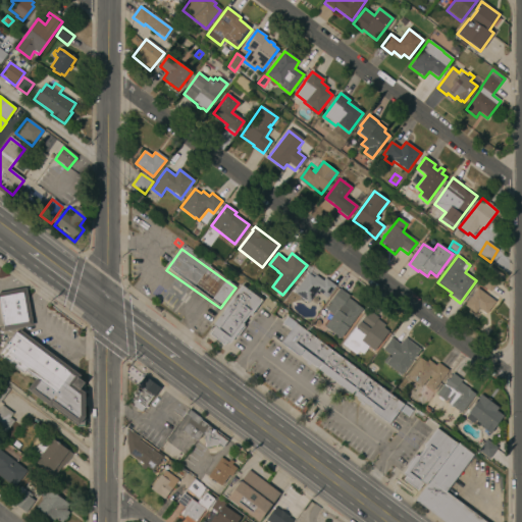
[(489,292),(479,283),(486,274),(488,275),(493,268),(503,275),(489,292)]
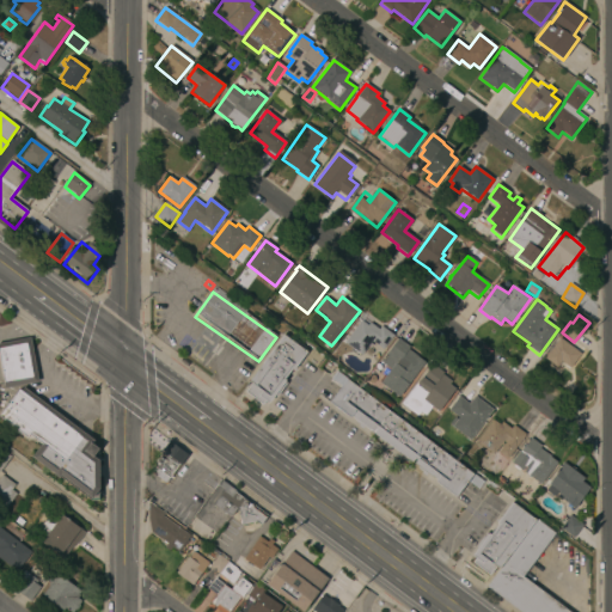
[(367,326),(369,323),(379,330),(381,326),(393,336),(383,350),(372,342),(362,356),(344,343),(361,322),(367,326)]
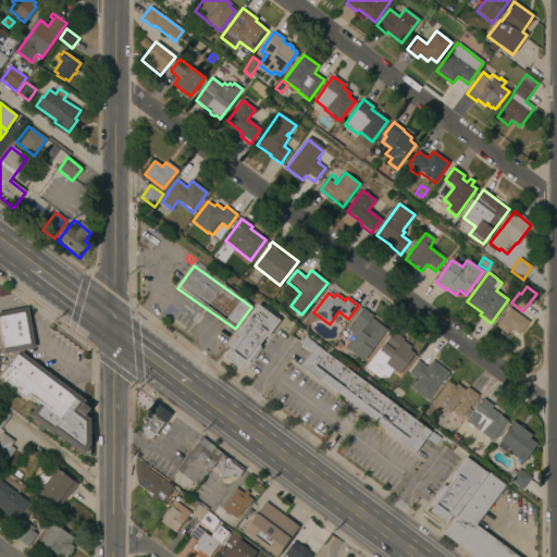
[(258,307),(221,358),(239,373),(279,321),(258,307)]
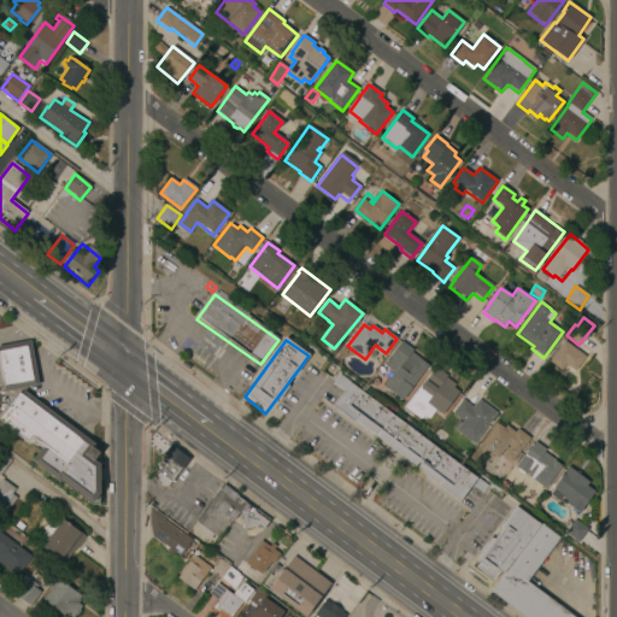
[(4,392),(0,369),(0,346),(30,341),(33,352),(39,386),(4,392)]
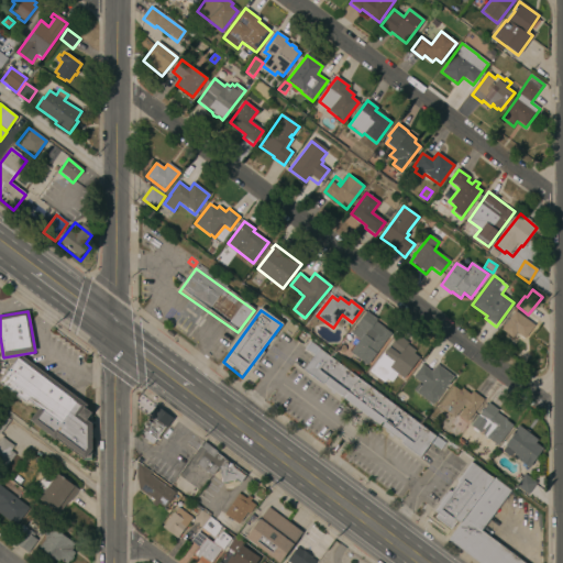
[(523,342),(516,337),(514,339),(500,329),(515,311),(534,327),(523,342)]
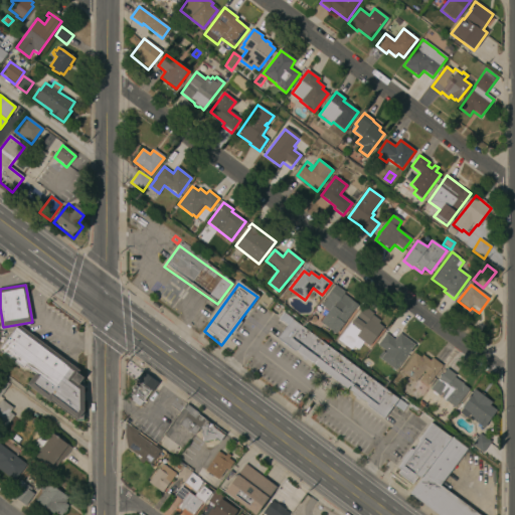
[(336,334),(320,323),(328,311),(320,305),(335,286),(344,293),(343,295),(357,305),(336,334)]
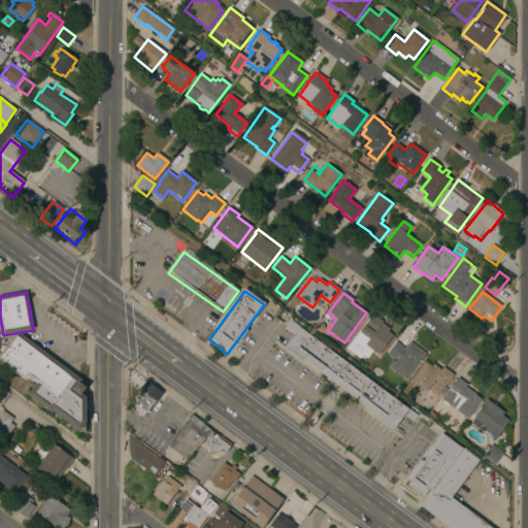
[(377,356),(368,349),(360,359),(347,349),(372,315),(383,323),(382,324),(390,330),(388,332),(393,336),(377,356)]
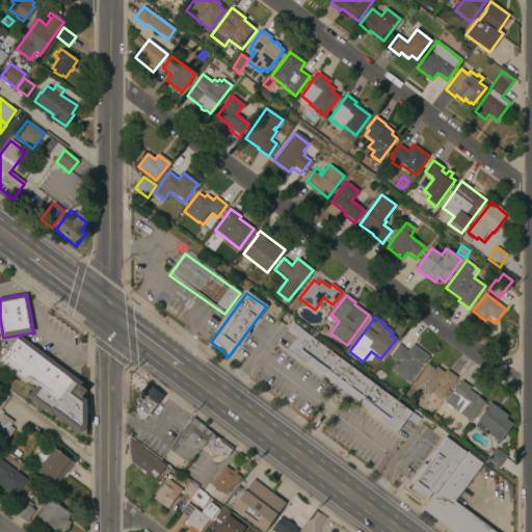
[(300,329),(422,420),(419,424),(417,427),(406,421),(397,433),(386,425),(331,384),(293,356),(286,350),(295,337),(300,329)]
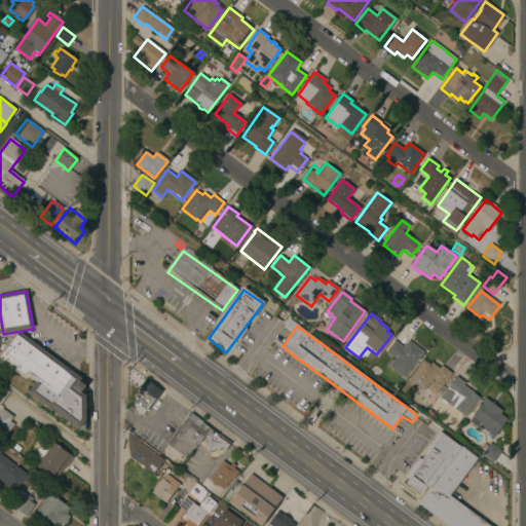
[(81,378),(79,381),(85,386),(80,392),(85,396),(84,430),(77,430),(51,410),(50,411),(45,407),(27,392),(36,381),(25,373),(23,376),(0,358),(0,355),(16,334),(17,335),(20,332),(24,335),(81,378)]
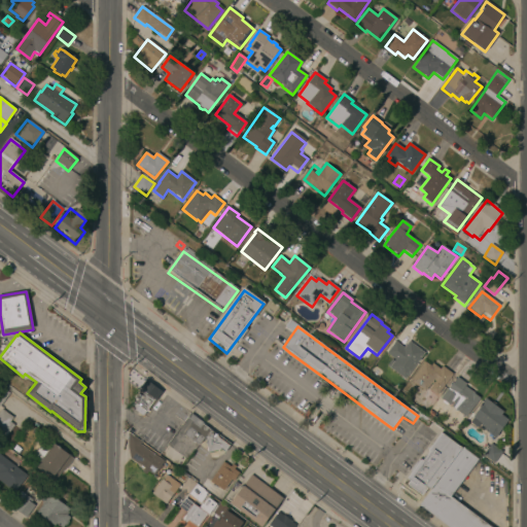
[(405,349),(409,342),(424,353),(420,359),(421,360),(420,362),(418,361),(405,379),(389,367),(387,365),(392,358),(386,354),(395,342),(405,349)]
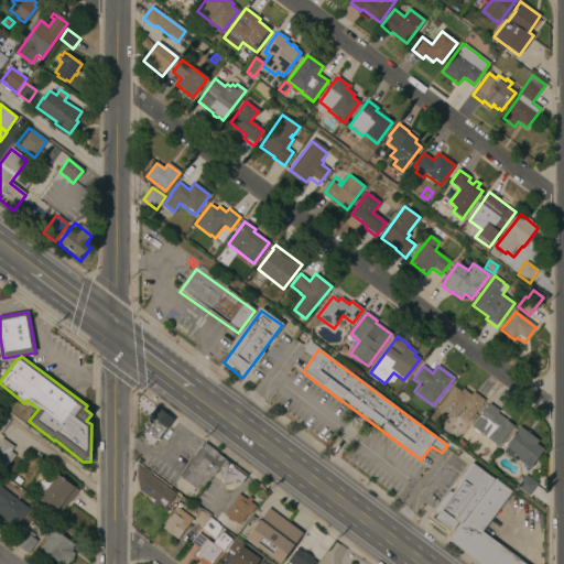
[(461,392),(463,390),(470,396),(473,392),(484,401),(467,423),(459,418),(466,408),(465,407),(455,420),(440,408),(454,388),(461,392)]
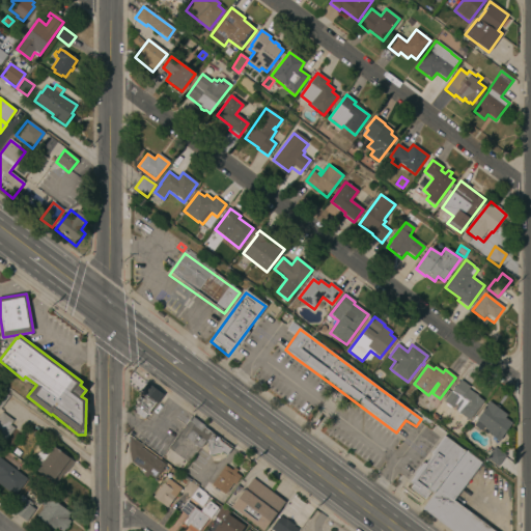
[(381,381),(374,376),(379,371),(384,374),(383,376),(381,381)]
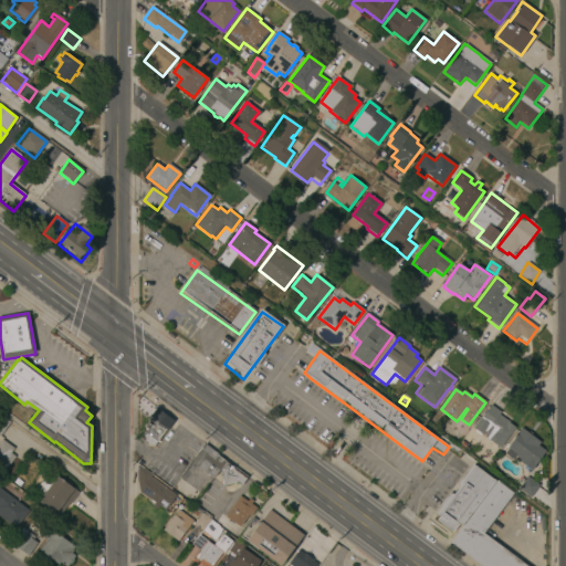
[(509,423),(515,428),(499,449),(472,429),(480,419),(481,419),(491,406),(501,413),(501,412),(511,420),(509,423)]
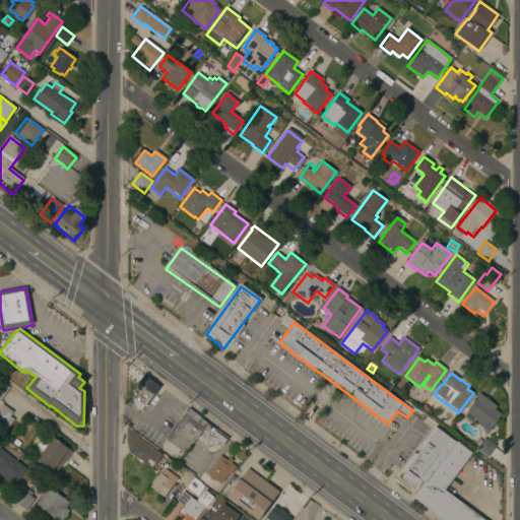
[(153,395),(152,394),(140,410),(132,404),(134,402),(128,398),(138,384),(137,383),(143,375),(159,387),(153,395)]
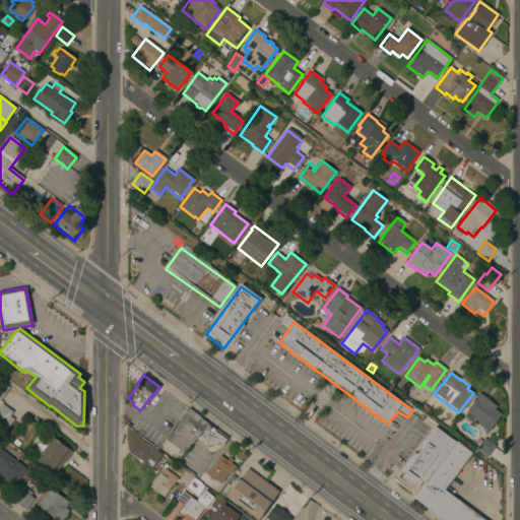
[(0,399),(0,382),(8,388),(0,399)]
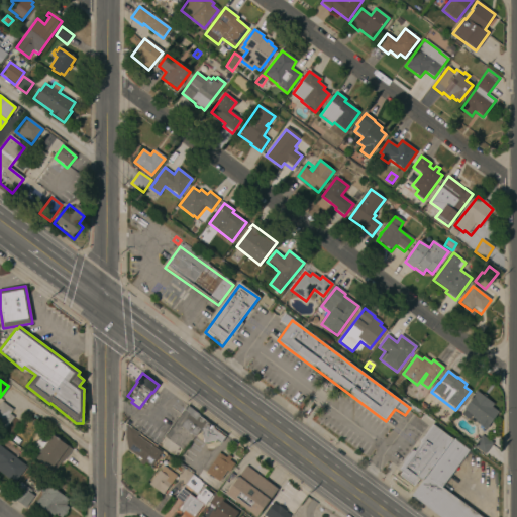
[(485,429),(477,423),(478,422),(472,417),(472,416),(463,409),(475,395),(473,394),(476,391),(493,404),(491,407),(498,412),(485,429)]
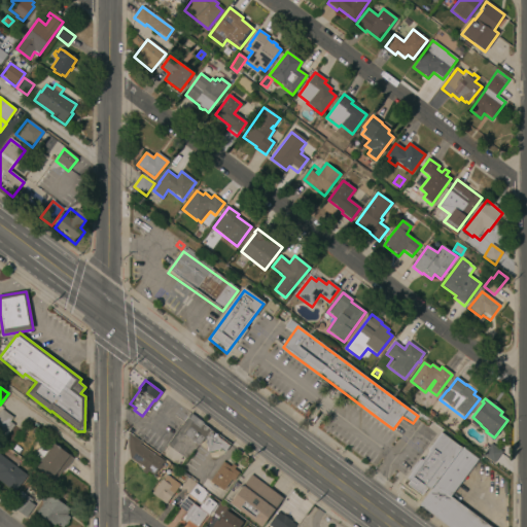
[(9,422),(14,426),(4,438),(0,435),(0,412),(2,410),(13,418),(9,422)]
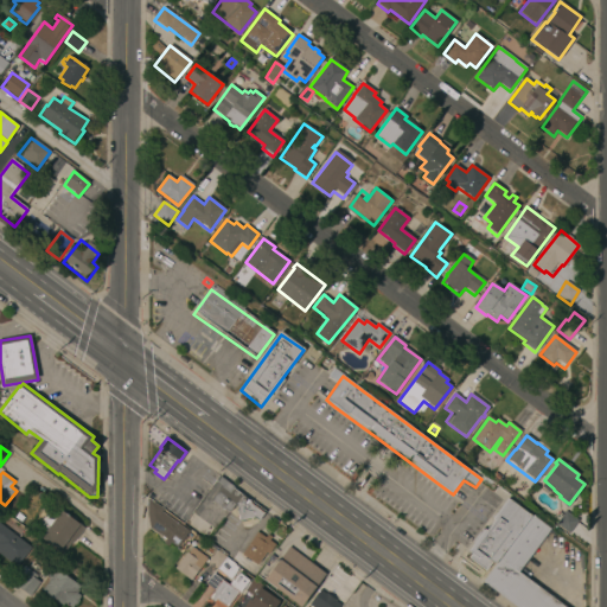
[(263,512),(257,522),(253,518),(240,522),(237,509),(231,510),(228,513),(211,502),(222,487),(216,483),(219,478),(234,489),(232,490),(263,512)]
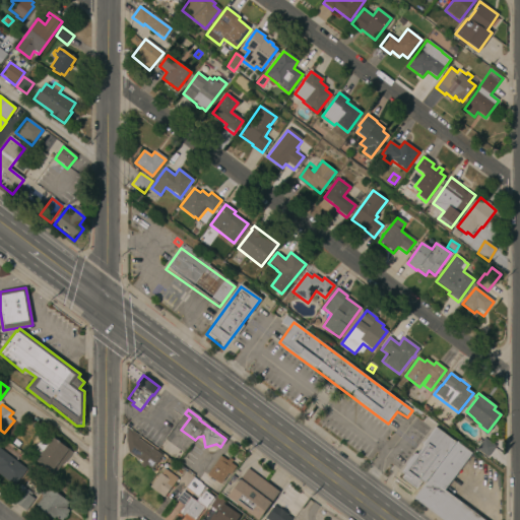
[(151,469),(146,466),(145,467),(141,465),(142,463),(128,452),(126,440),(126,428),(139,437),(137,439),(160,456),(151,469)]
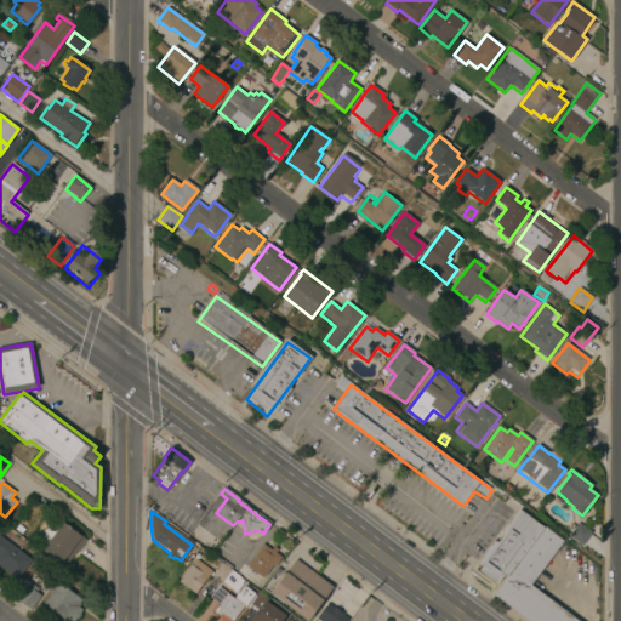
[(519,512),(562,545),(530,586),(575,620),(524,620),(491,596),(503,581),(501,579),(496,586),(479,573),(483,568),(479,564),(483,560),(519,512)]
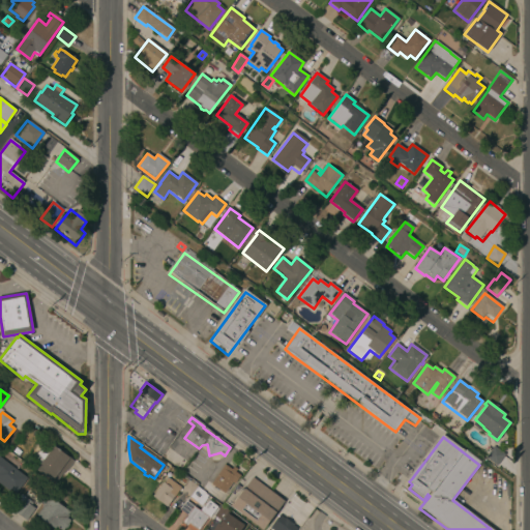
[(64,473),(63,472),(54,483),(35,470),(53,446),(74,461),(64,473)]
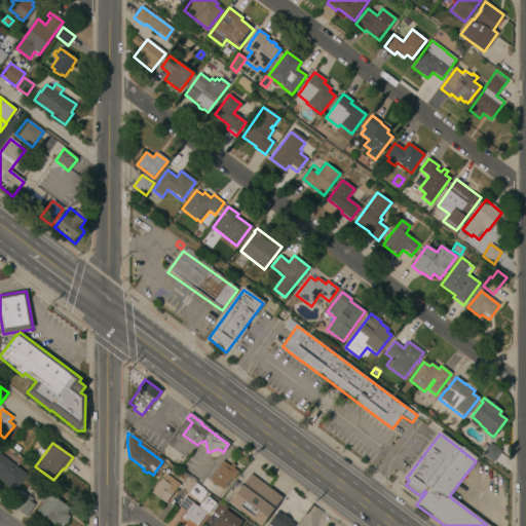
[(493,462),(482,455),(489,444),(500,452),(493,462)]
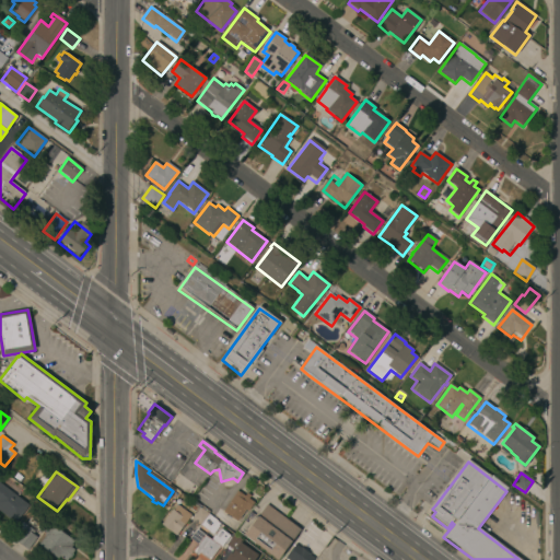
[(16,521),(11,517),(10,518),(0,511),(0,482),(28,505),(16,521)]
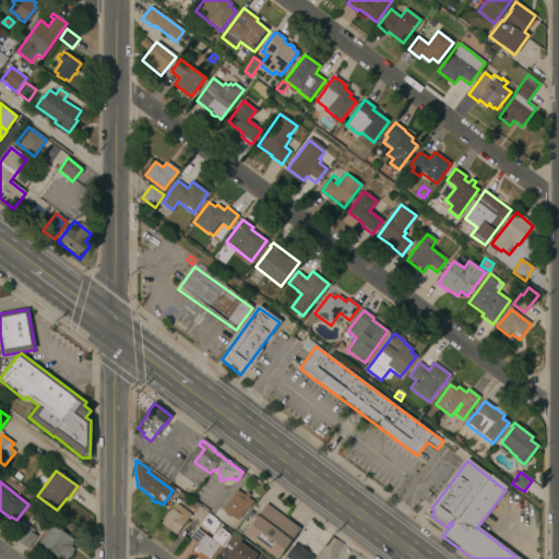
[(245,496),(247,494),(249,496),(248,498),(253,502),(247,511),(245,509),(237,521),(223,511),(237,490),(245,496)]
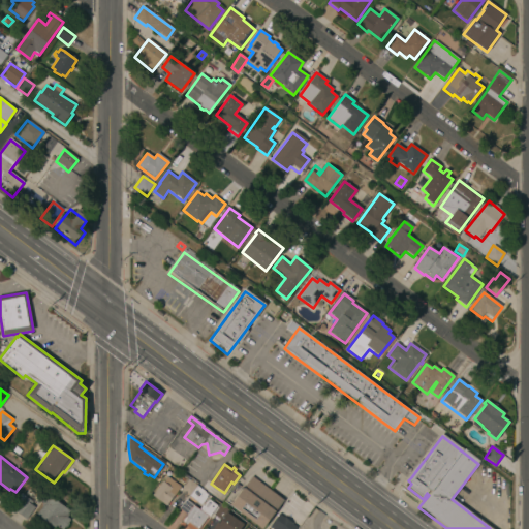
[(180,487),(166,505),(153,495),(163,481),(163,483),(167,477),(180,487)]
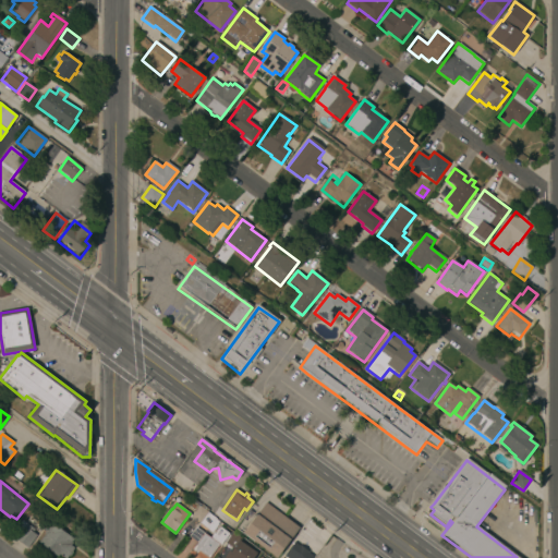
[(276,557),(243,534),(266,504),(299,528),(276,557)]
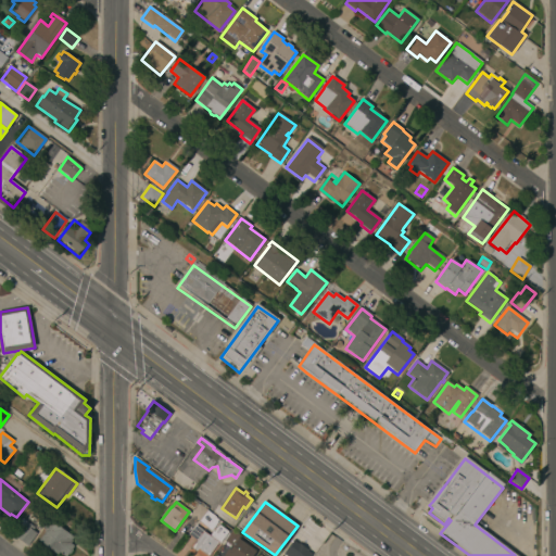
[(206,510),(212,514),(215,517),(213,519),(217,522),(211,531),(190,515),(198,504),(198,505),(199,504),(206,510)]
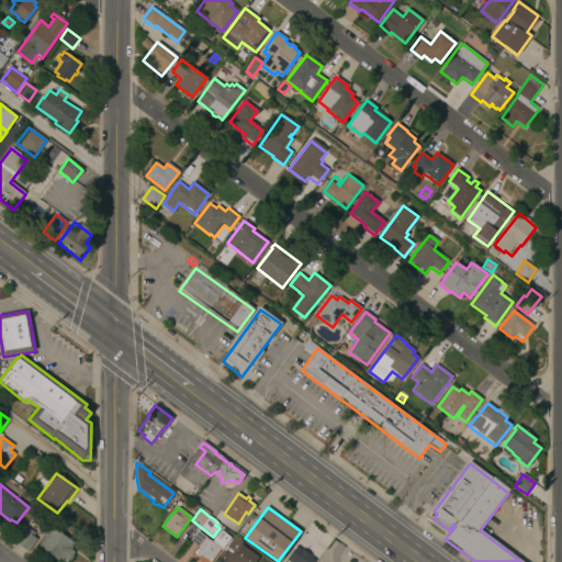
[(27,552),(11,540),(21,525),(38,537),(27,552)]
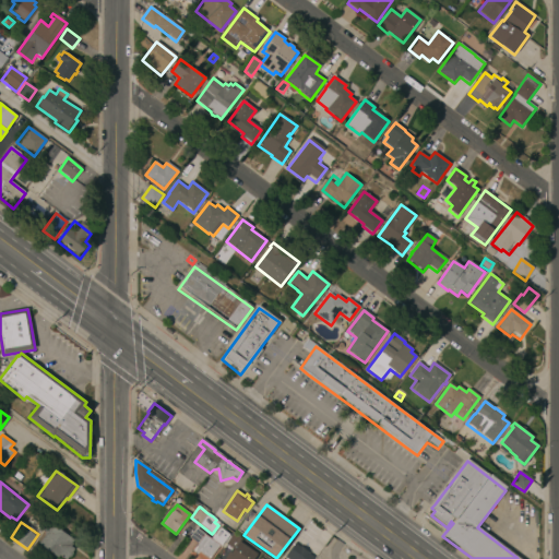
[(73,539),(71,543),(72,544),(70,546),(74,549),(71,552),(72,552),(69,558),(68,557),(66,558),(63,558),(59,555),(57,557),(50,552),(49,554),(45,549),(45,548),(38,544),(47,533),(44,531),(48,525),(50,526),(52,524),(73,539)]
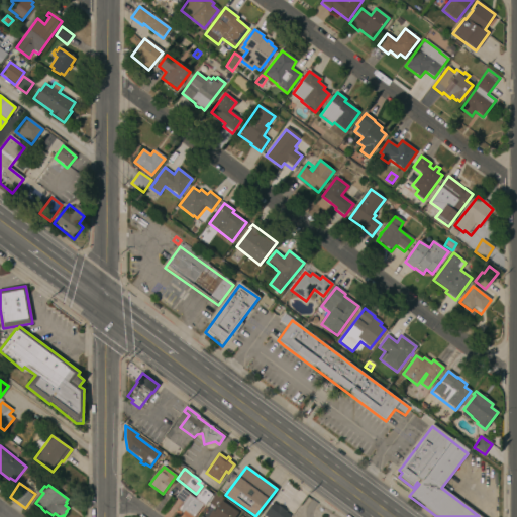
[(203,505),(203,504),(193,516),(191,516),(184,511),(182,513),(177,510),(178,509),(177,508),(179,505),(180,506),(189,494),(196,499),(203,488),(211,494),(203,505)]
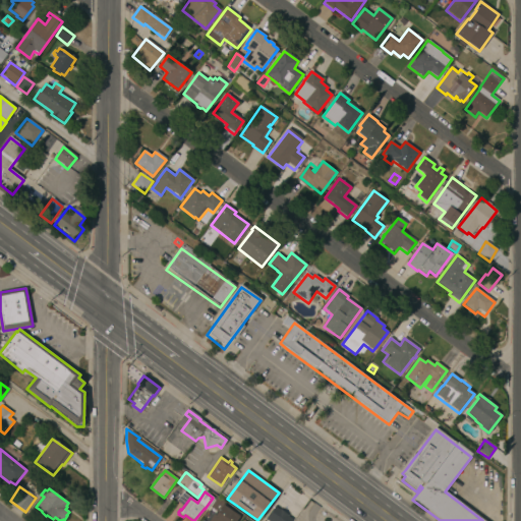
[(236,520),(210,520),(216,512),(211,508),(218,497),(225,502),(223,505),(240,516),(236,520)]
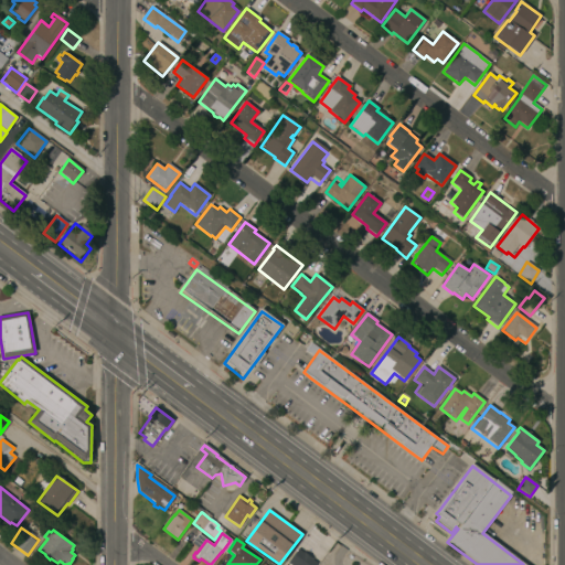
[(304,554),(305,553),(312,558),(311,560),(317,564),(316,564),(289,564),(288,564),(298,550),(304,554)]
